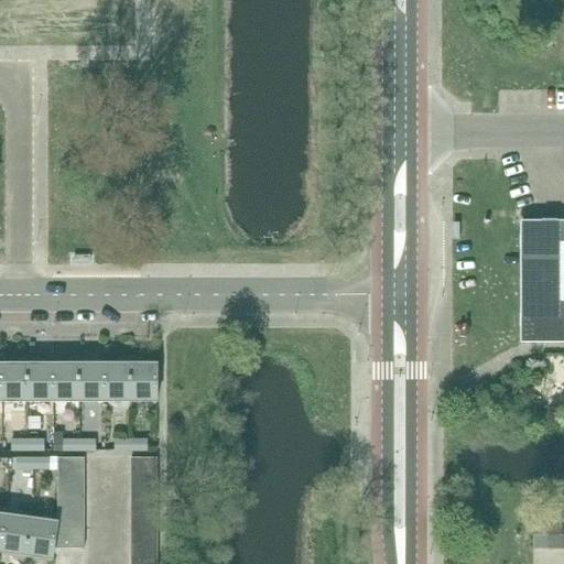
[(563,221),(523,221),(523,263),(523,342),(563,340),(563,221)]
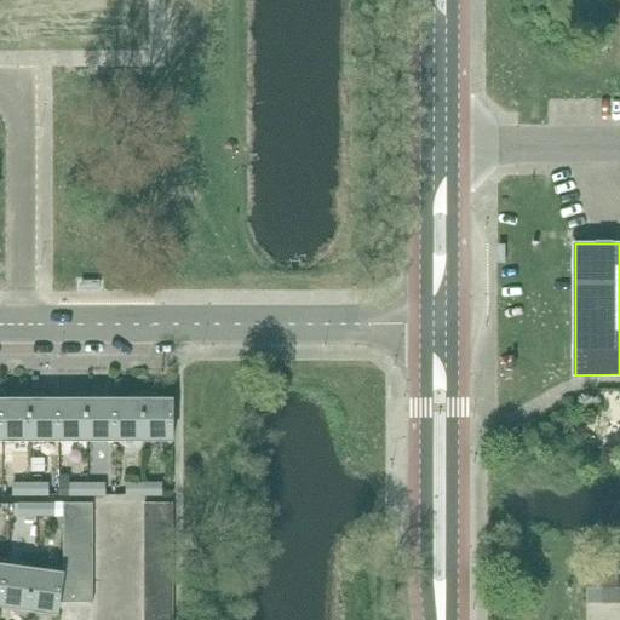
[(3,441),(30,441),(30,401),(3,401),(3,441)]
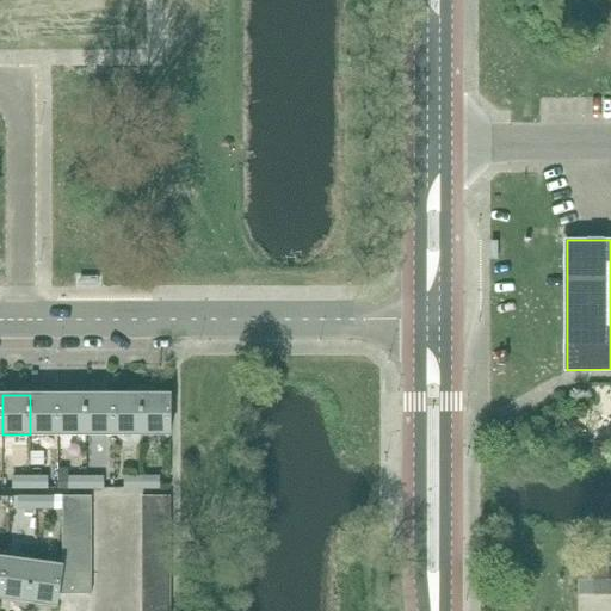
[(30,434),(59,434),(59,395),(30,395),(30,434)]
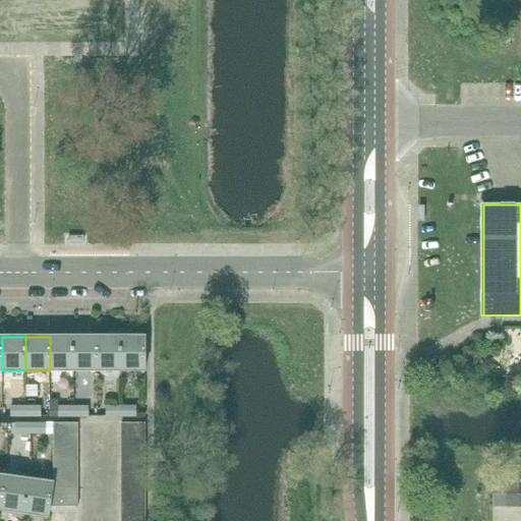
[(50,370),(73,370),(74,337),(50,337),(50,370)]
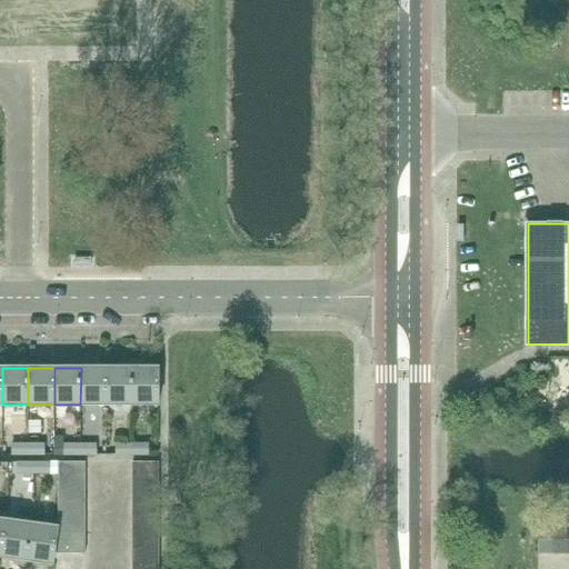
[(107,405),(107,368),(81,368),(80,405),(107,405)]
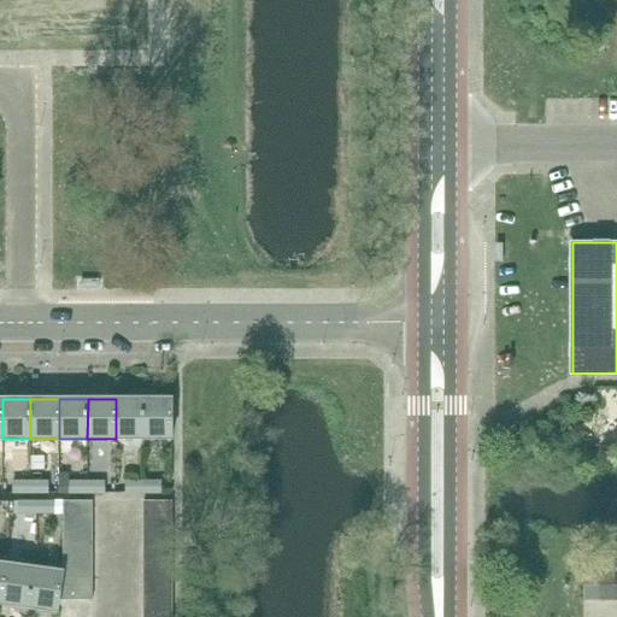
[(116,439),(144,439),(144,399),(116,399),(116,439)]
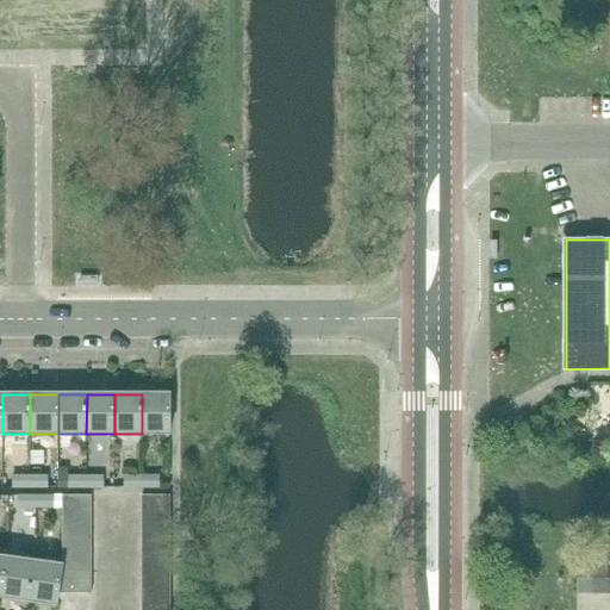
[(142,434),(170,434),(170,394),(142,394),(142,434)]
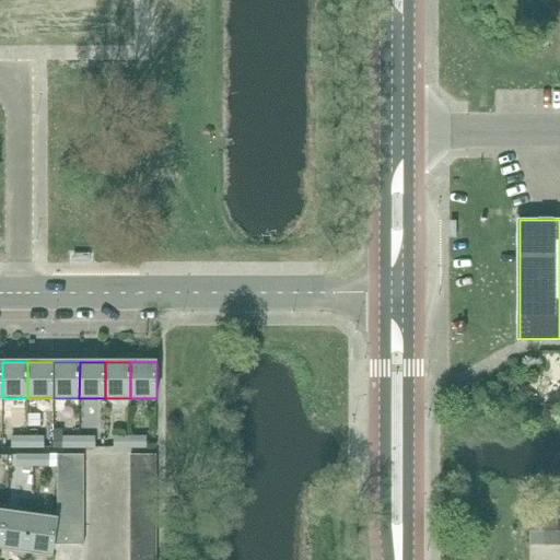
[(27,436),(27,447),(45,447),(45,435),(27,436)]
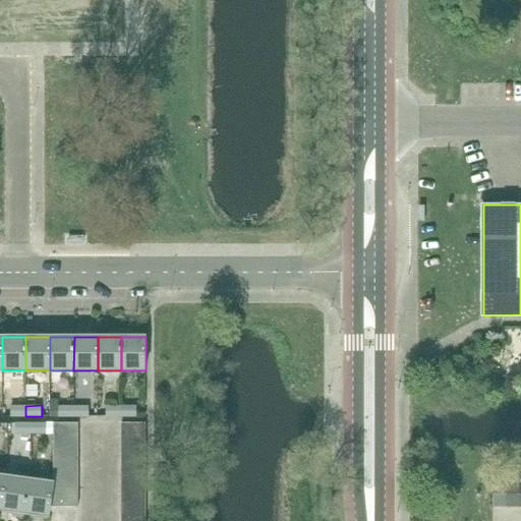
[(121,406),(120,416),(137,416),(137,405),(121,406)]
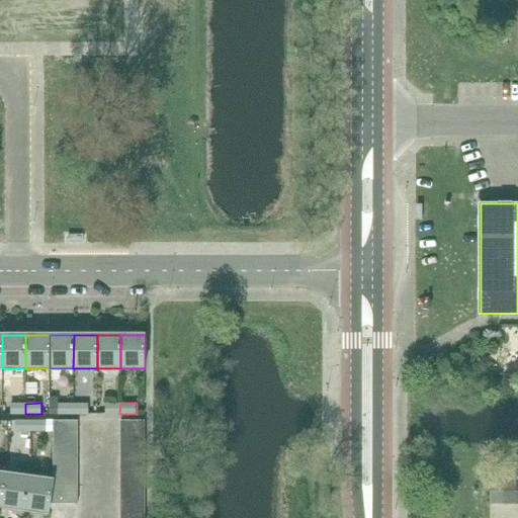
[(11,414),(25,414),(25,404),(11,404),(11,414)]
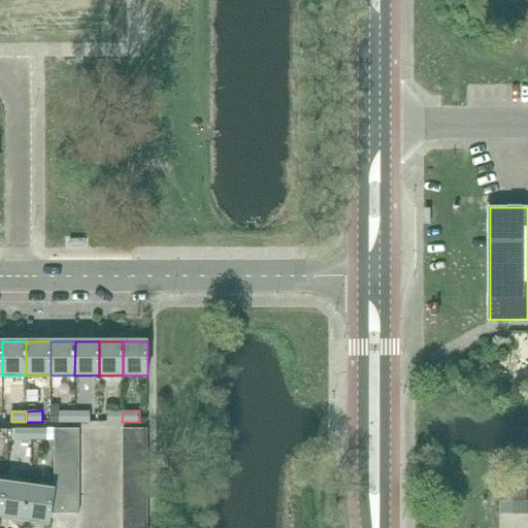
[(61,422),(74,422),(74,411),(61,411),(61,422)]
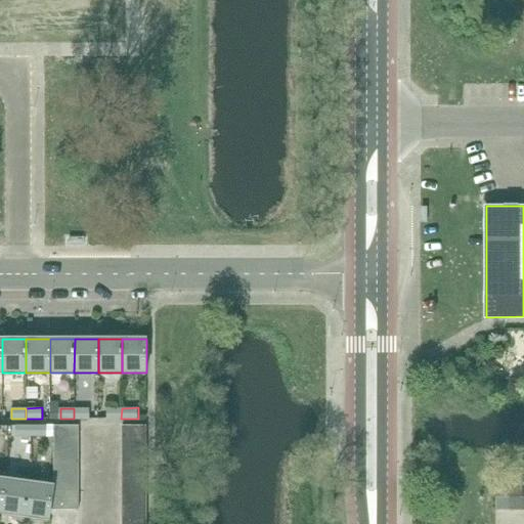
[(74,408),(74,419),(89,419),(89,408),(74,408)]
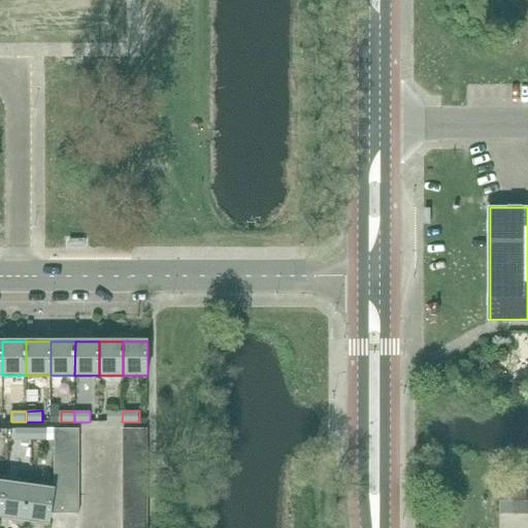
[(108,423),(122,422),(123,411),(108,411),(108,423)]
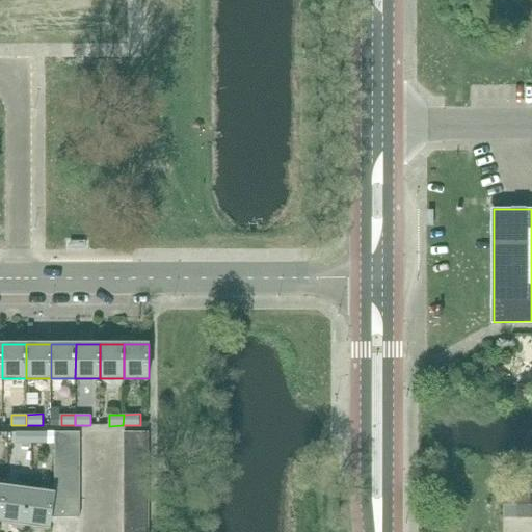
[(31,443),(31,432),(16,432),(15,443),(31,443)]
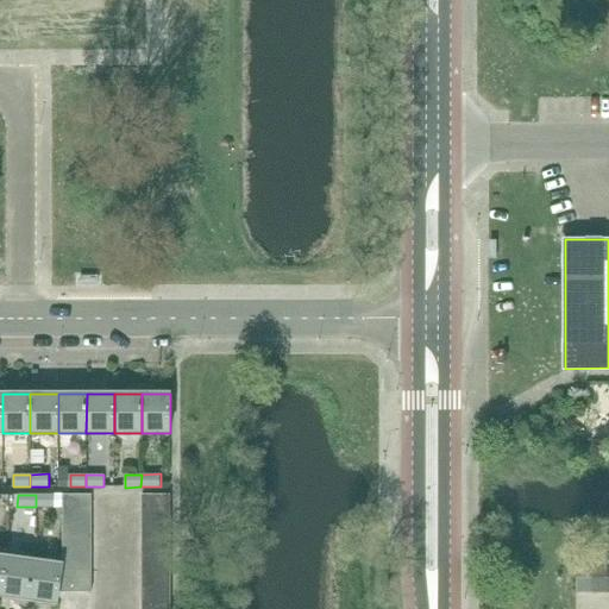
[(36,495),(36,507),(52,507),(52,495),(36,495)]
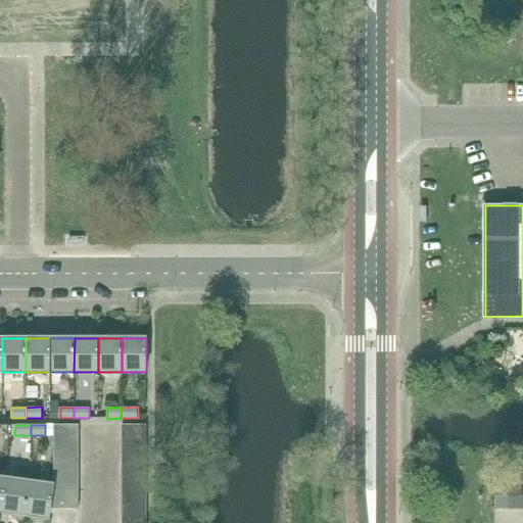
[(79,437),(79,425),(54,425),(54,437),(79,437)]
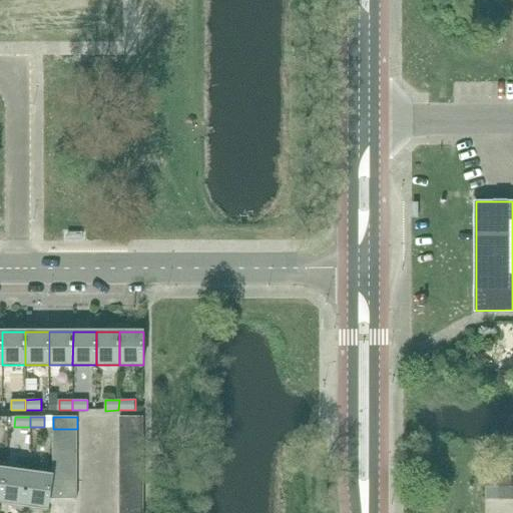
[(119,429),(143,429),(143,417),(119,417),(119,429)]
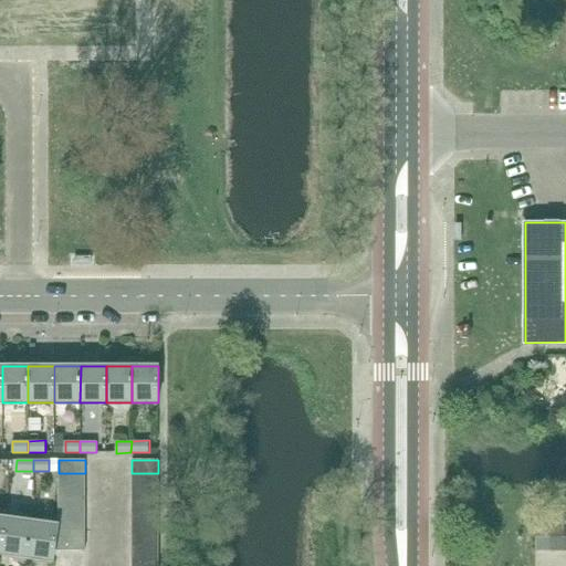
[(85,486),(85,473),(59,473),(59,486),(85,486)]
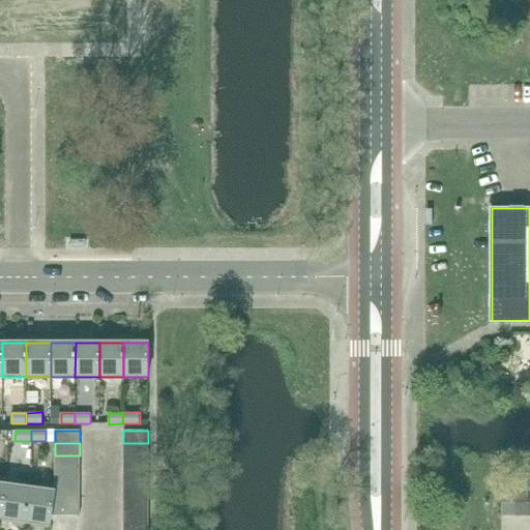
[(148,455),(148,443),(123,443),(123,455),(148,455)]
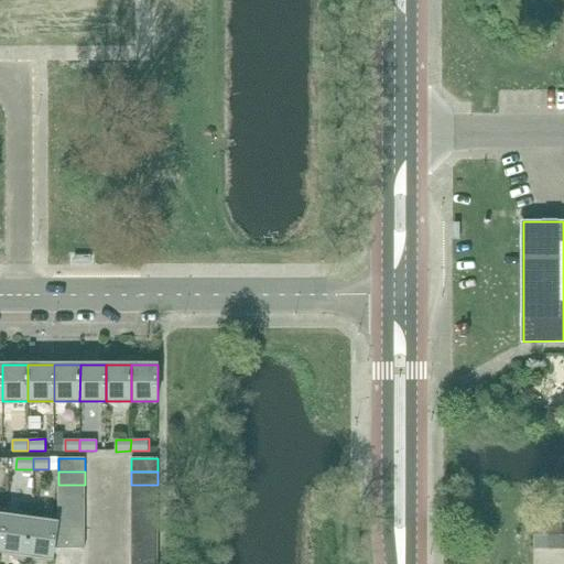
[(85,497),(85,485),(58,485),(58,497),(85,497)]
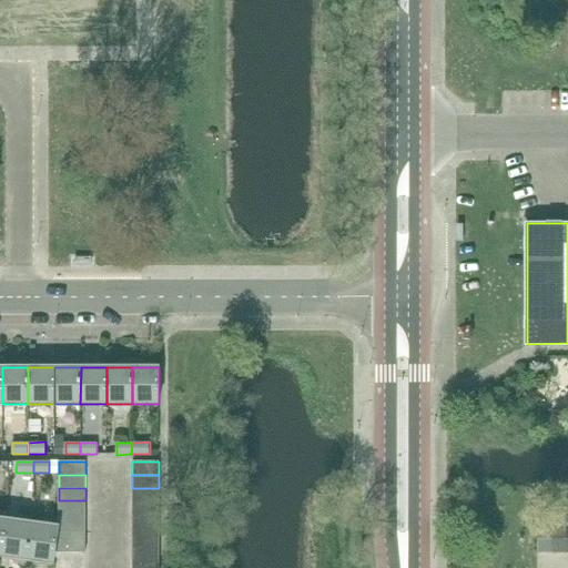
[(159,501),(159,488),(132,488),(132,500),(159,501)]
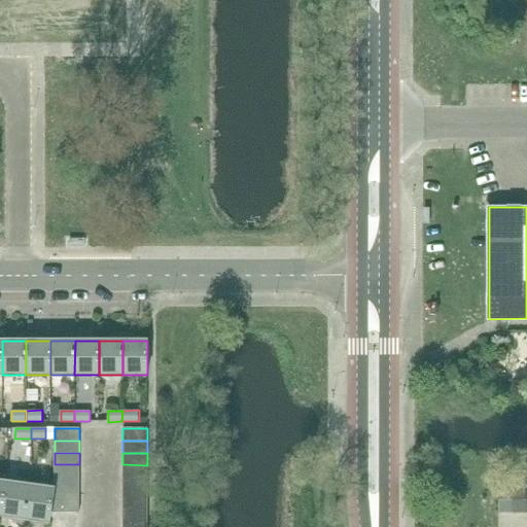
[(79,477),(79,464),(55,464),(55,477),(79,477)]
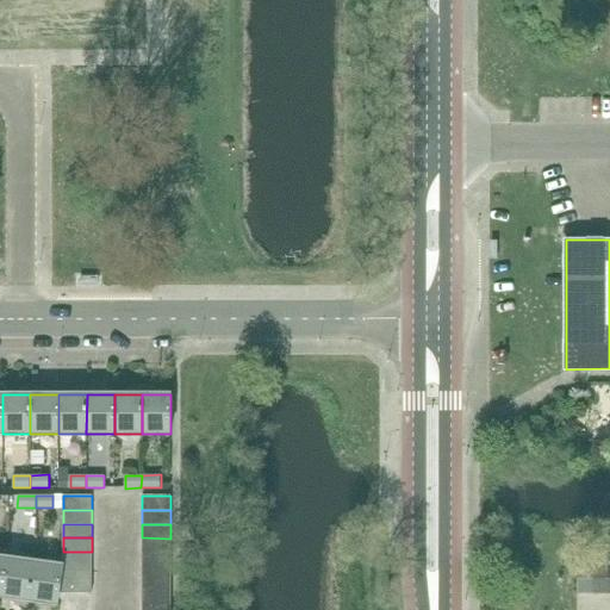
[(170,552),(170,539),(142,537),(142,552),(170,552)]
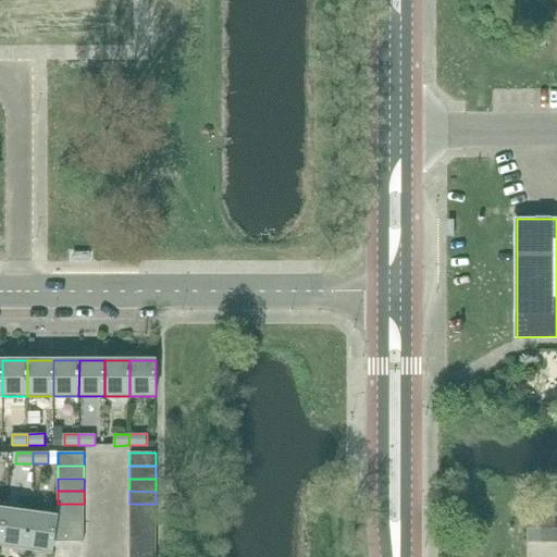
[(84,516),(84,504),(58,504),(58,516),(84,516)]
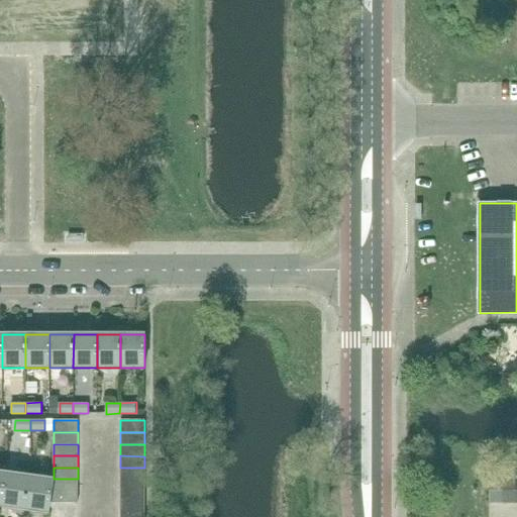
[(144,480),(144,468),(120,468),(120,480),(144,480)]
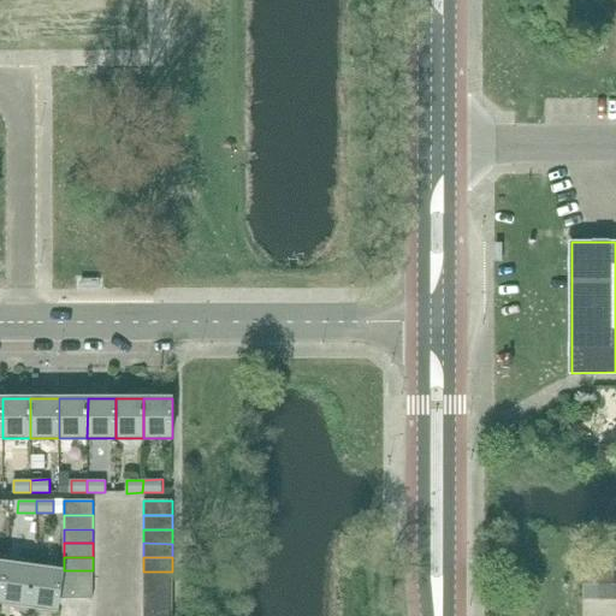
[(31,598),(36,567),(7,563),(1,603),(29,606),(31,598)]
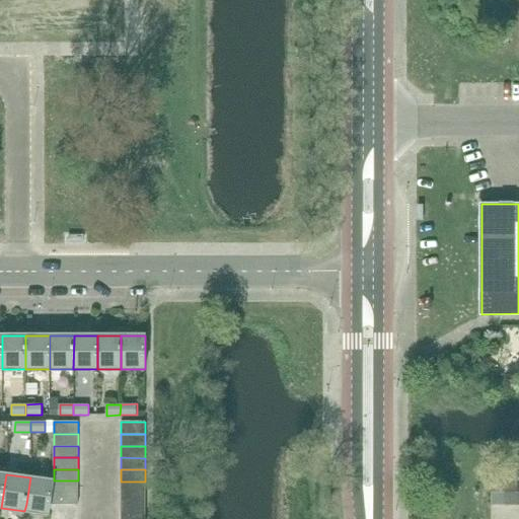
[(51,505),(52,493),(54,480),(30,477),(26,504),(24,511),(49,514),(50,505),(51,505)]
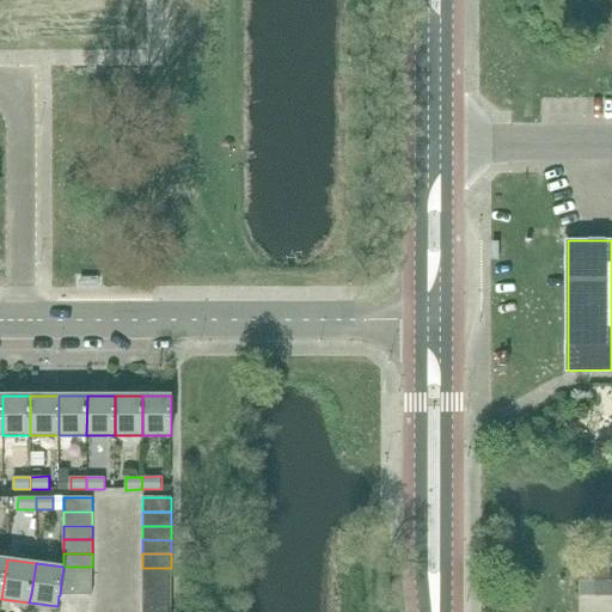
[(61,581),(92,581),(92,567),(63,567),(61,581)]
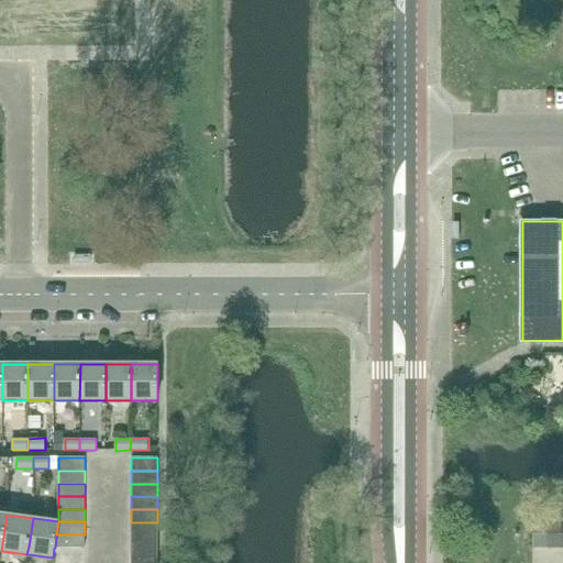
[(547,521),(532,521),(532,548),(545,548),(547,521)]
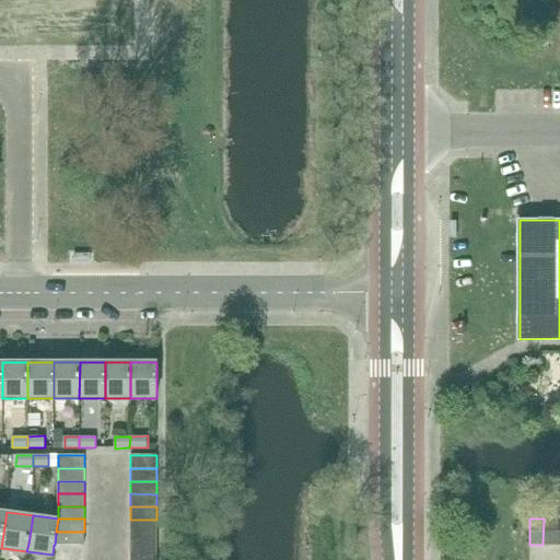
[(557,518),(544,518),(543,545),(556,545),(557,518)]
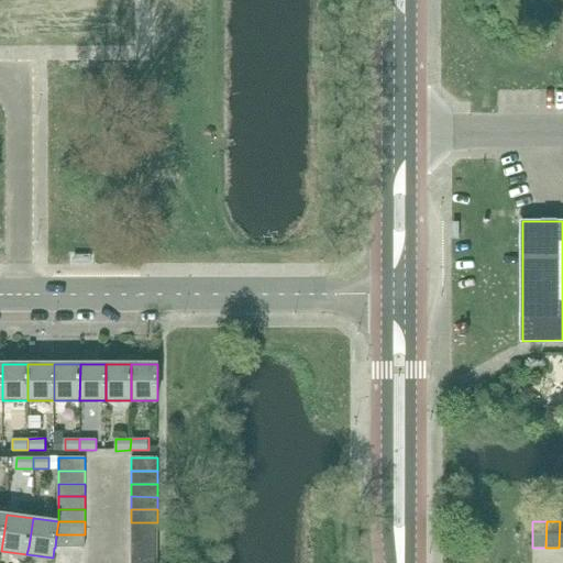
[(157,536),(157,522),(131,522),(131,534),(157,536)]
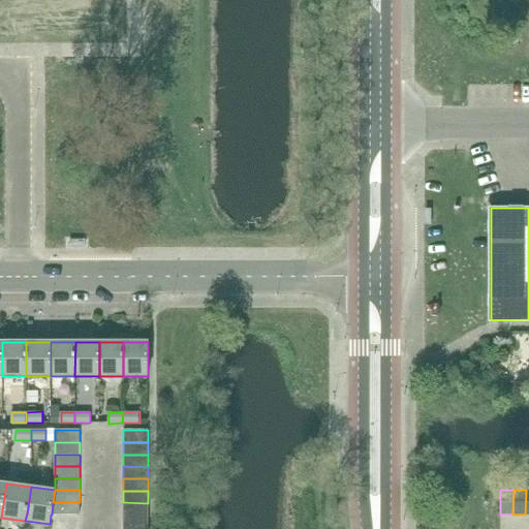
[(80,515),(80,502),(53,502),(52,515),(80,515)]
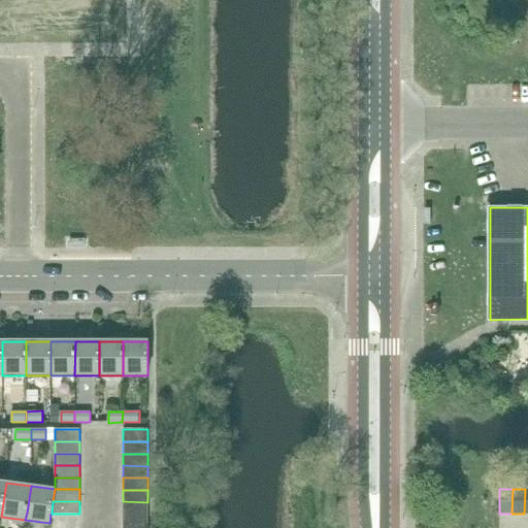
[(147,514),(147,502),(123,501),(123,514),(147,514)]
